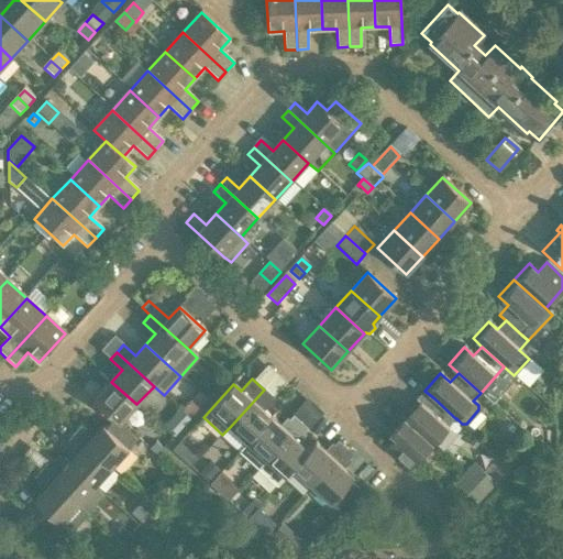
[(120,424),(136,404),(111,382),(101,393),(89,382),(83,390),(120,424)]
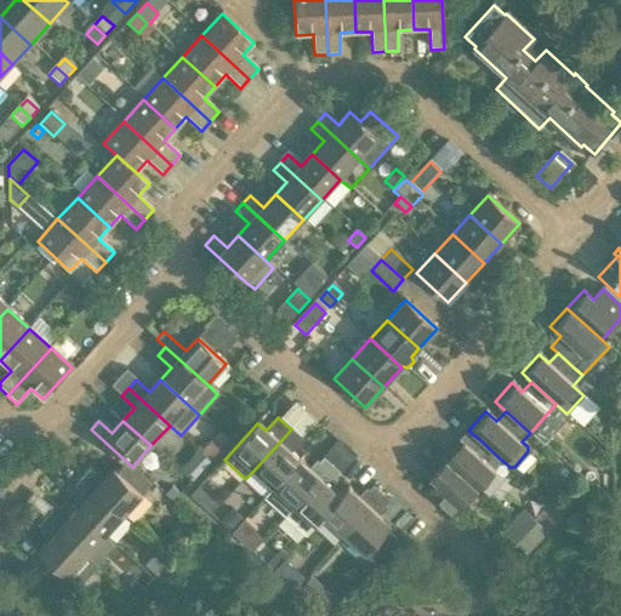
[(291,429),(254,471),(274,489),(300,461),(291,454),(303,440),(291,429)]
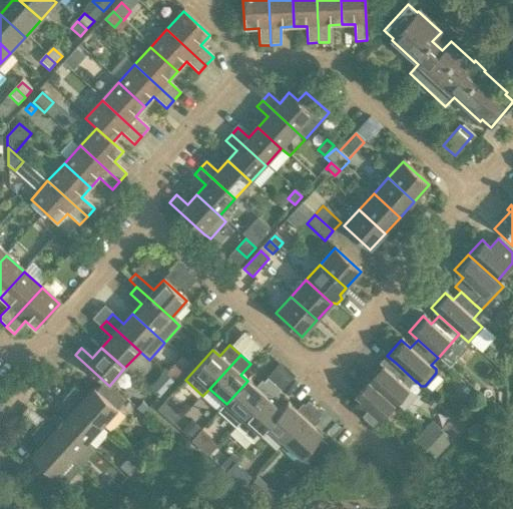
[(163,371),(172,380),(186,366),(178,357),(163,371)]
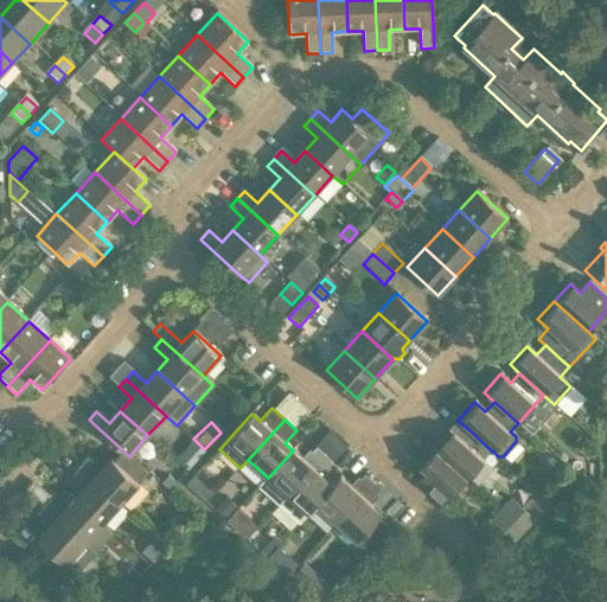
[(467,479),(492,452),(468,429),(459,440),(449,430),(433,448),(467,479)]
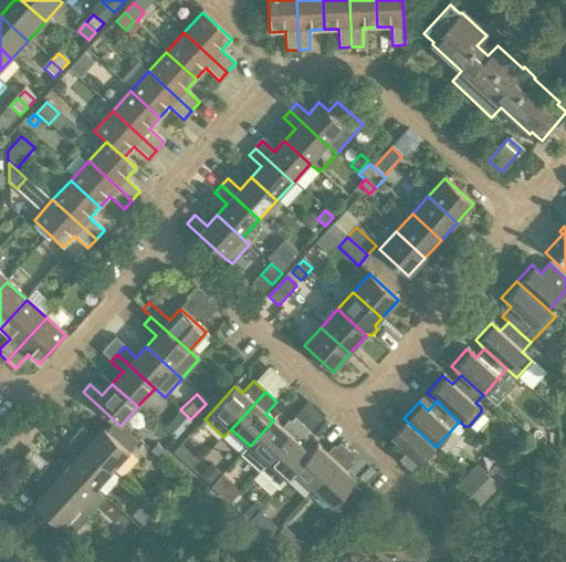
[(185,429),(191,422),(180,413),(175,419),(185,429)]
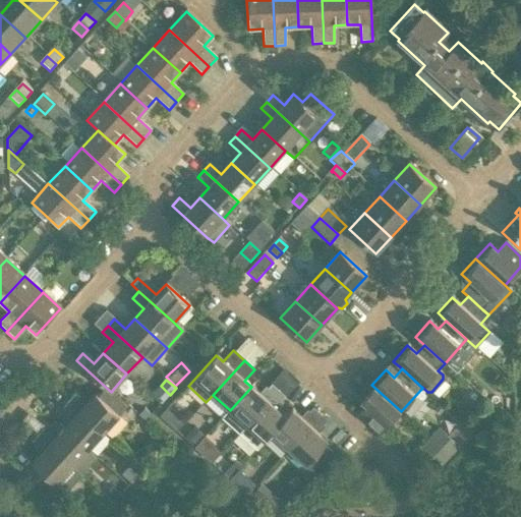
[(246,425),(278,391),(272,385),(262,396),(251,387),(230,410),(220,420),(237,436),(246,425)]
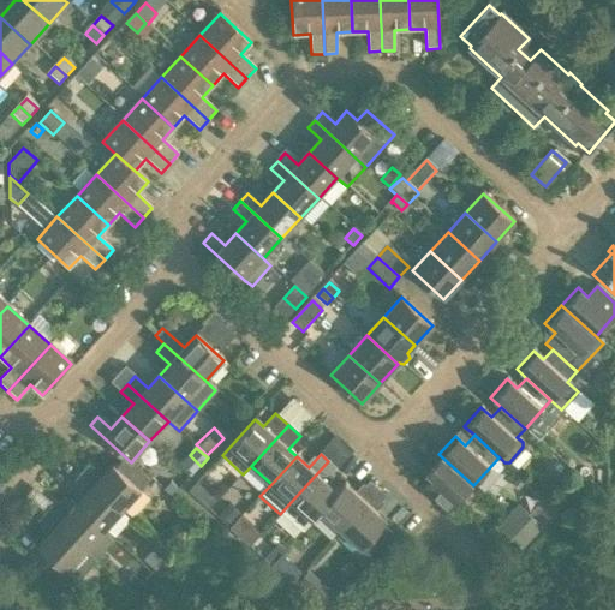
[(447,513),(473,485),(439,454),(422,472),(433,482),(423,491),(447,513)]
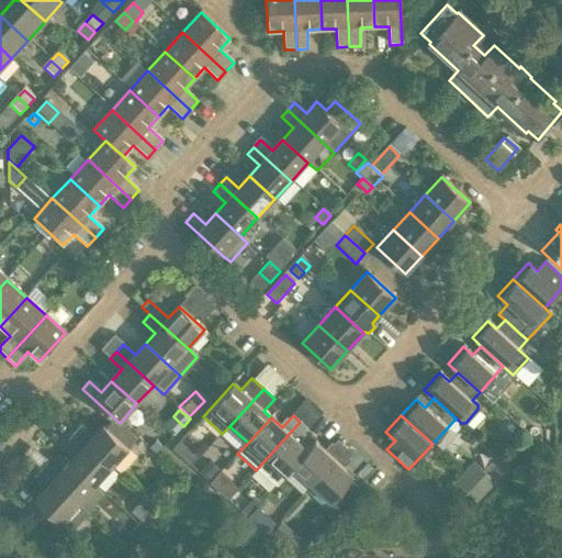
[(92,437),(80,426),(74,434),(111,468),(136,441),(113,420),(105,428),(103,425),(92,437)]
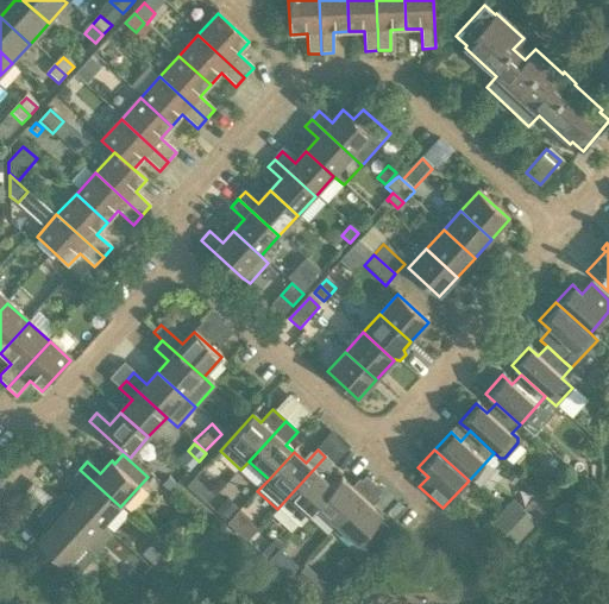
[(309,516),(318,508),(333,488),(321,478),(333,464),(325,457),(288,497),(277,509),(299,528),(309,516)]
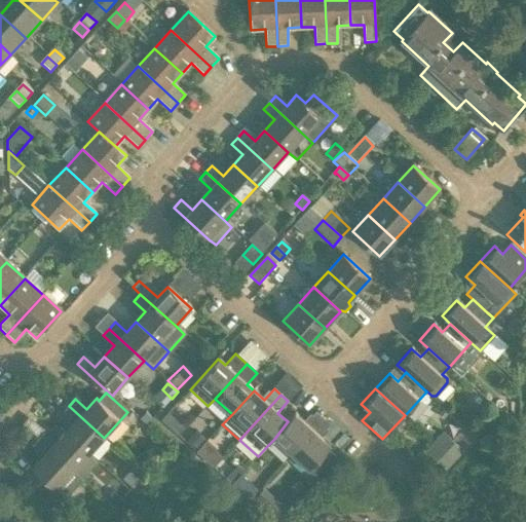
[(65,434),(88,455),(104,438),(69,406),(63,412),(74,422),(65,434)]
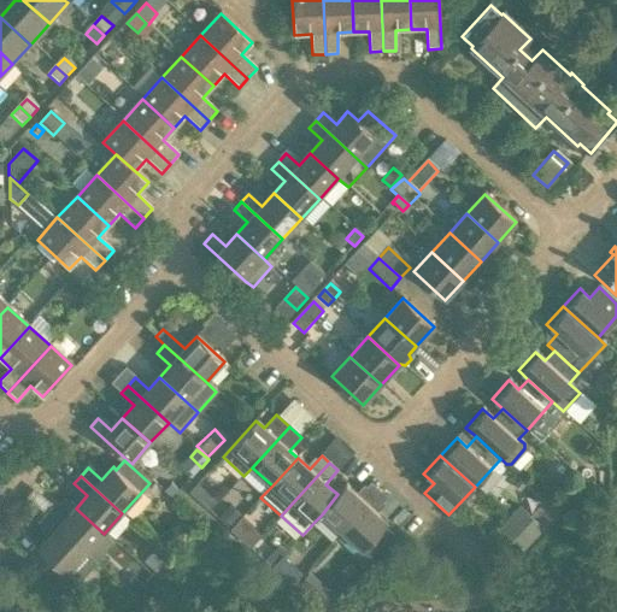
[(338,494),(322,515),(341,533),(378,492),(370,484),(358,498),(346,486),(338,494)]
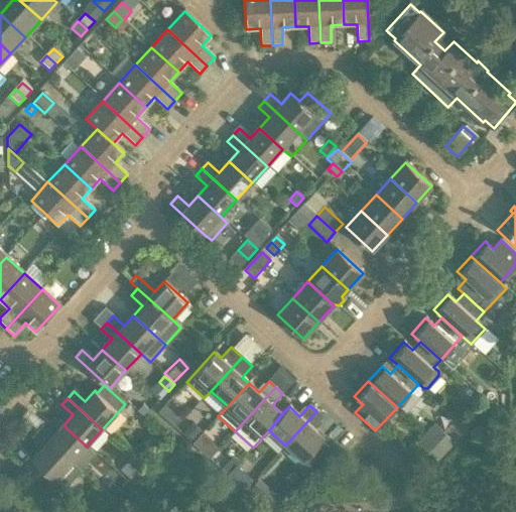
[(148,411),(142,406),(137,412),(143,417),(148,411)]
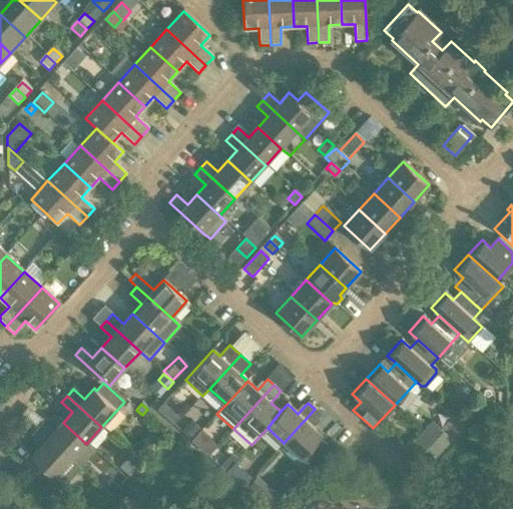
[(322,436),(312,426),(322,415),(315,409),(284,443),(302,459),(297,464),(305,472),(311,465),(303,457),(322,436)]
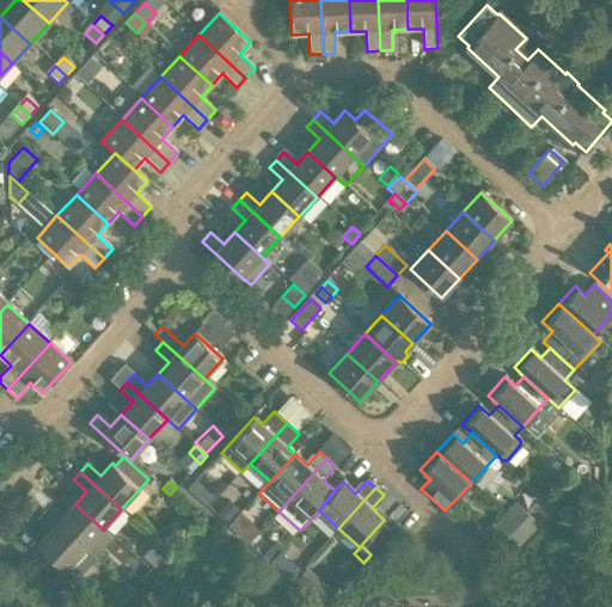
[(219,496),(212,490),(200,503),(207,509),(212,503),(219,496)]
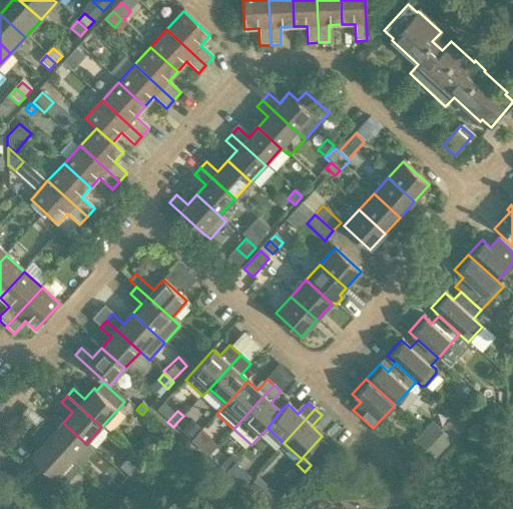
[(183,430),(192,438),(200,429),(191,421),(183,430)]
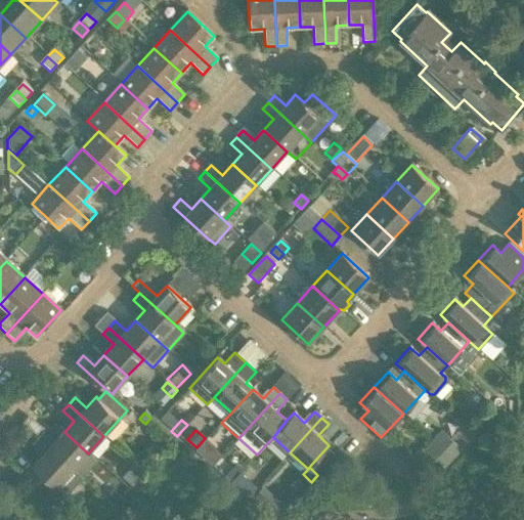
[(463,450),(441,431),(433,441),(453,461),(463,450)]
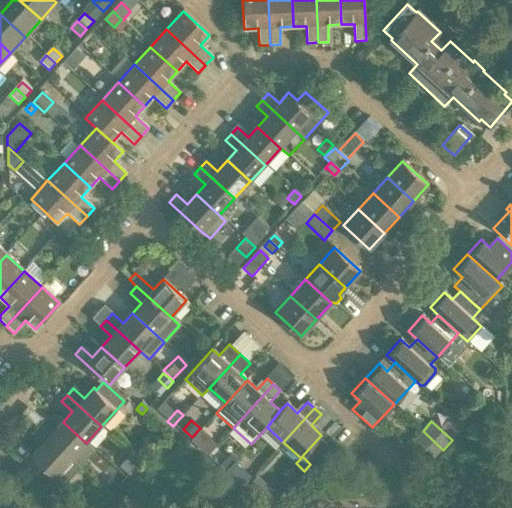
[(42,422),(36,429),(70,459),(71,459),(86,443),(63,422),(53,432),(42,422)]
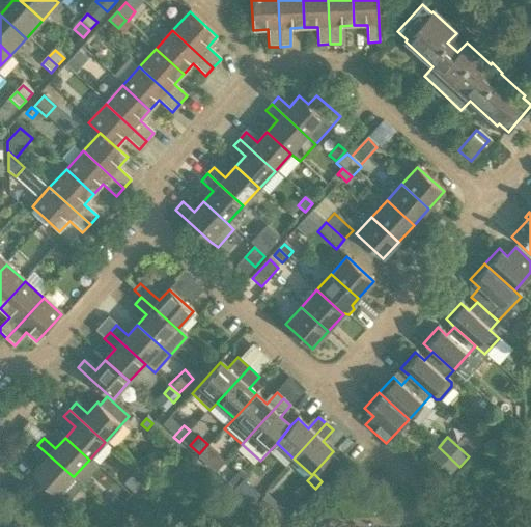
[(74,476),(73,476),(37,445),(31,451),(43,462),(33,473),(34,474),(26,483),(58,512),(82,484),(74,476)]
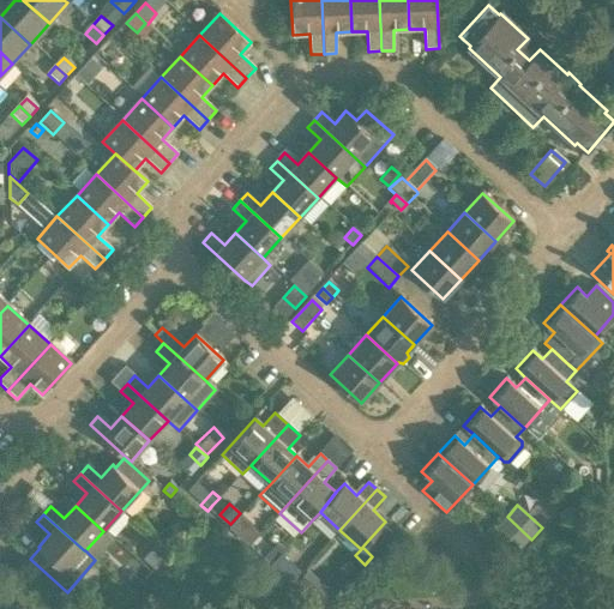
[(521,550),(531,540),(507,517),(497,528),(521,550)]
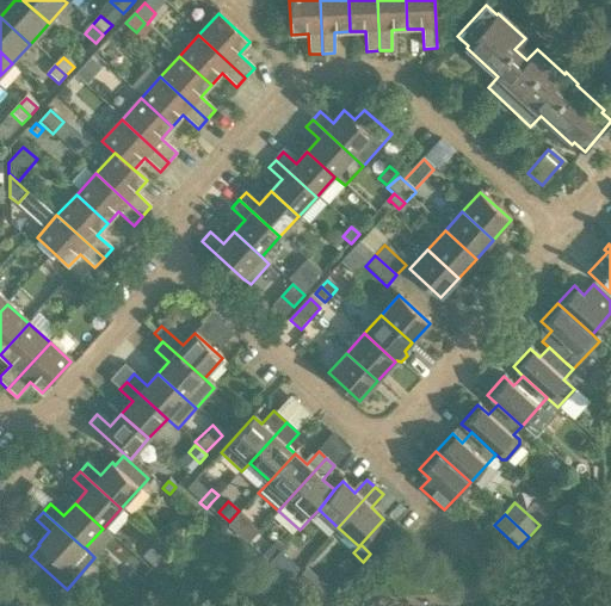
[(247,524),(236,536),(247,545),(258,533),(247,524)]
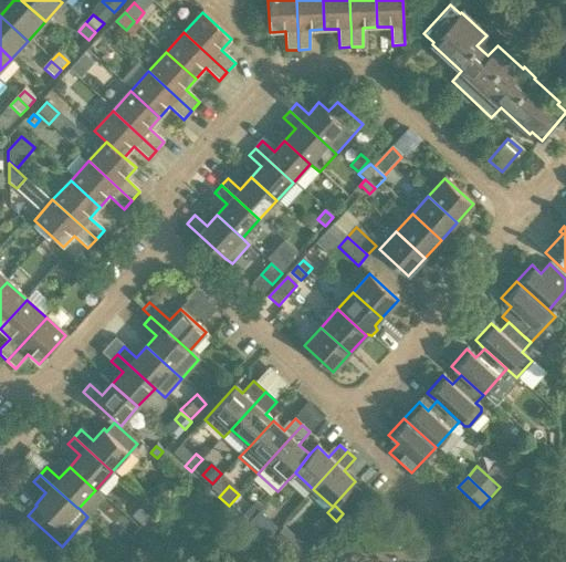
[(132,517),(143,527),(155,513),(144,503),(132,517)]
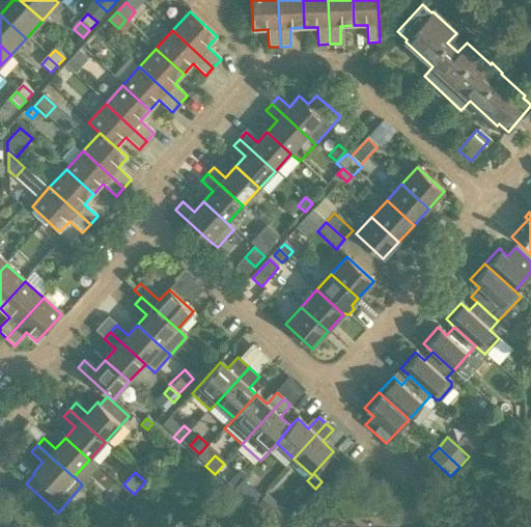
[(245,478),(240,473),(228,486),(233,491),(245,478)]
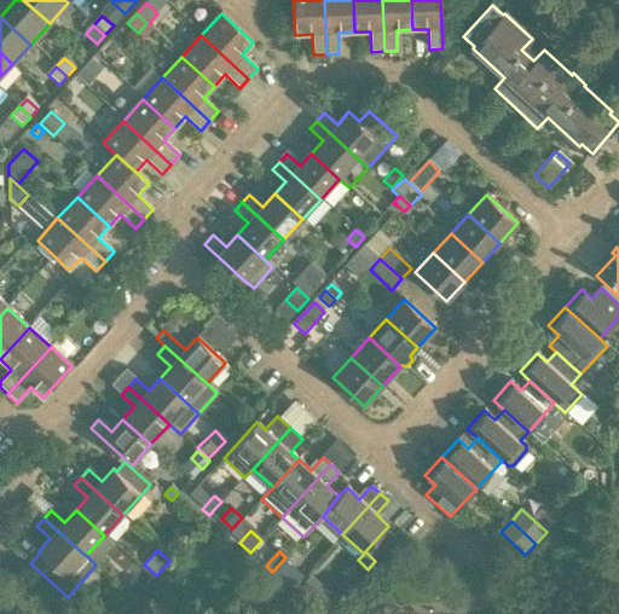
[(273,572),(293,591),(304,579),(283,561),(273,572)]
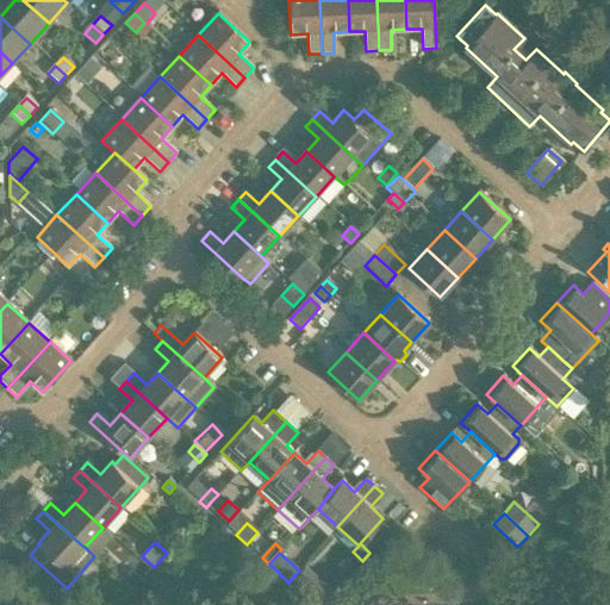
[(124,578),(132,586),(138,579),(130,572),(124,578)]
